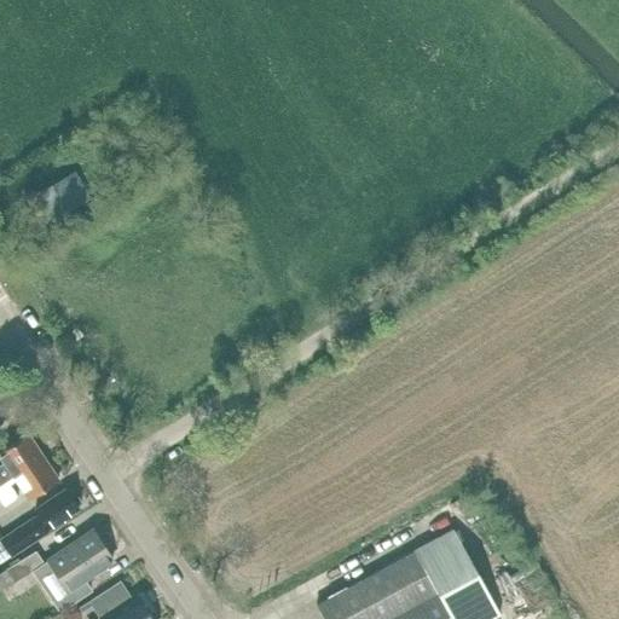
[(52,185),(36,195),(51,219),(67,209),(52,185)]
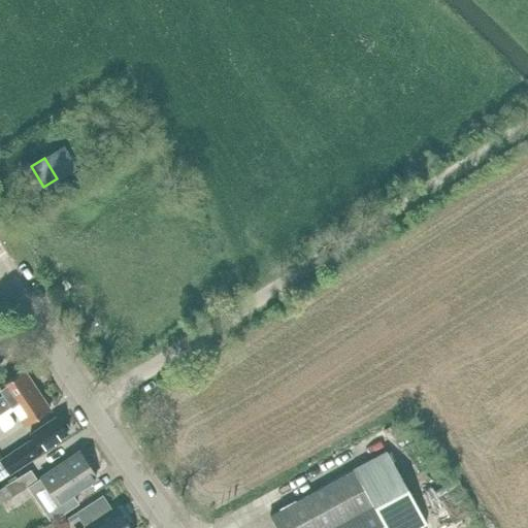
[(70,287),(65,279),(57,286),(62,293),(70,287)]
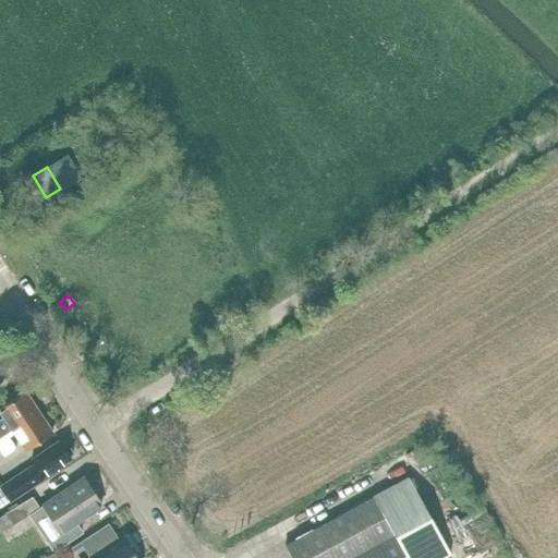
[(0,437),(38,412),(24,391),(0,407),(0,414),(2,419),(0,420),(0,437)]
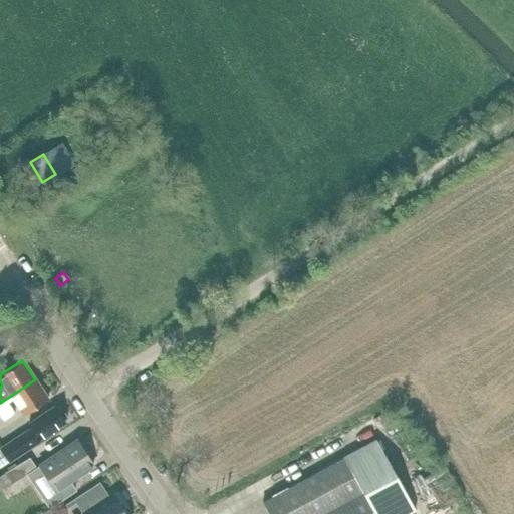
[(0,403),(0,419),(2,422),(14,414),(7,404),(12,400),(22,416),(47,400),(35,379),(0,403)]
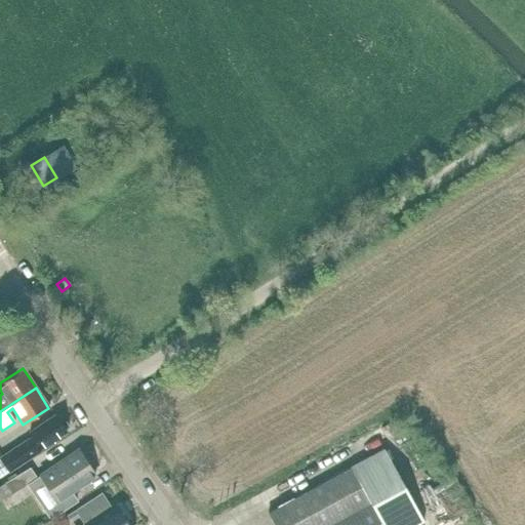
[(0,457),(0,478),(8,473),(41,451),(40,450),(66,433),(64,431),(68,428),(61,415),(56,418),(54,416),(29,433),(32,438),(29,441),(28,440),(0,457)]
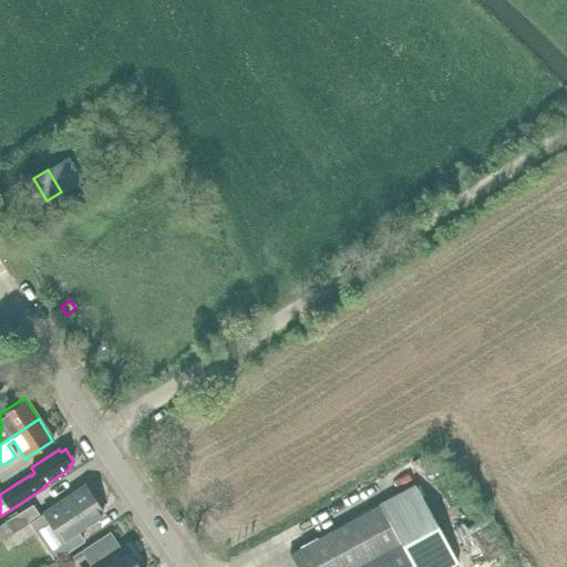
[(450,566),(457,564),(414,485),(289,554),(296,566),(450,566)]
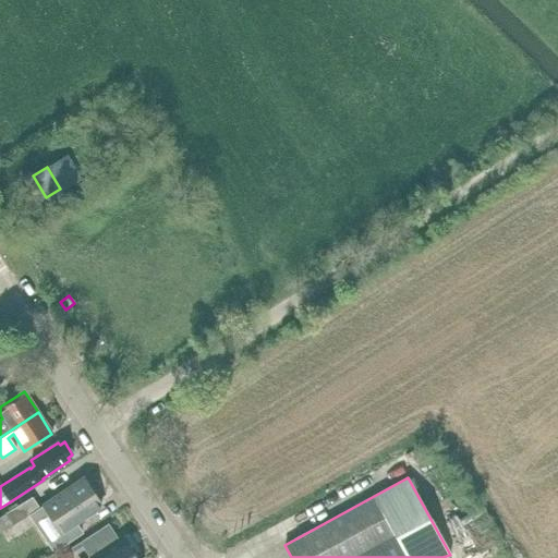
[(60,533),(100,506),(82,480),(43,506),(60,533)]
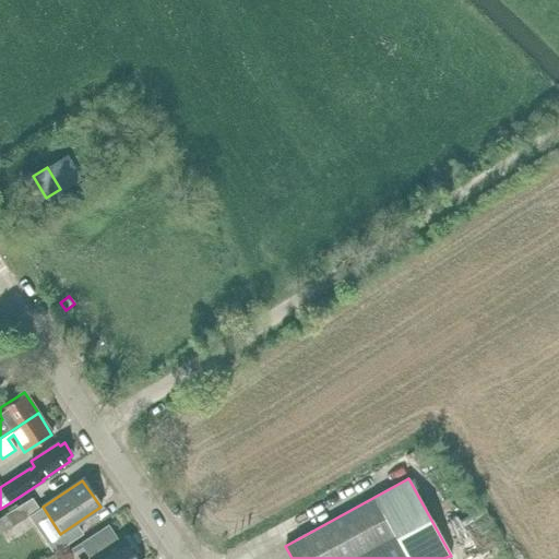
[(13,527),(39,510),(31,498),(0,519),(0,534),(1,535),(13,527)]
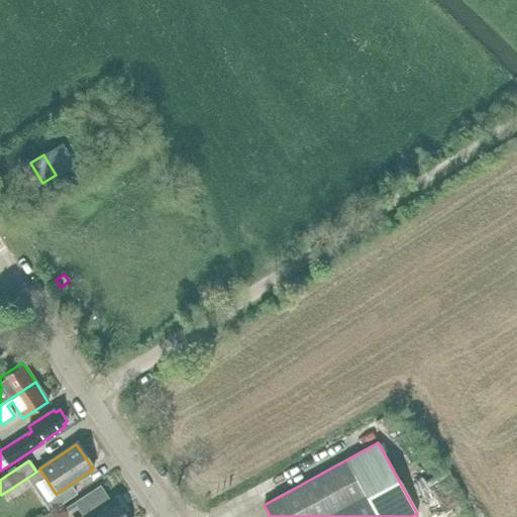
[(420,487),(432,506),(451,494),(439,475),(420,487)]
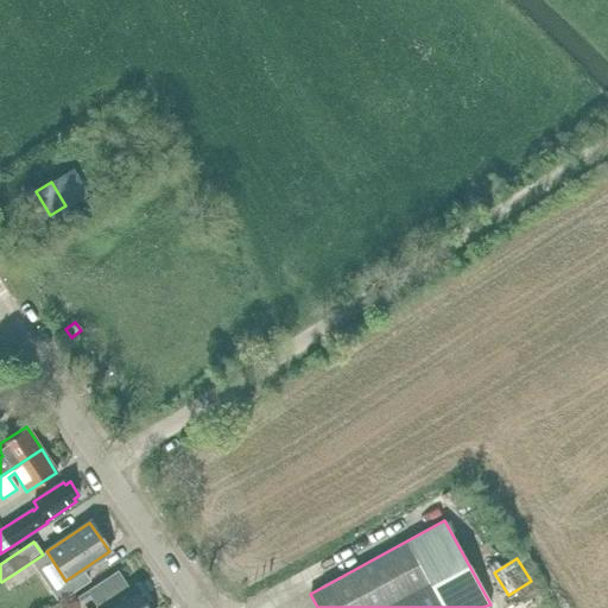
[(146,607),(133,586),(128,589),(118,572),(90,589),(101,606),(97,607),(146,607)]
